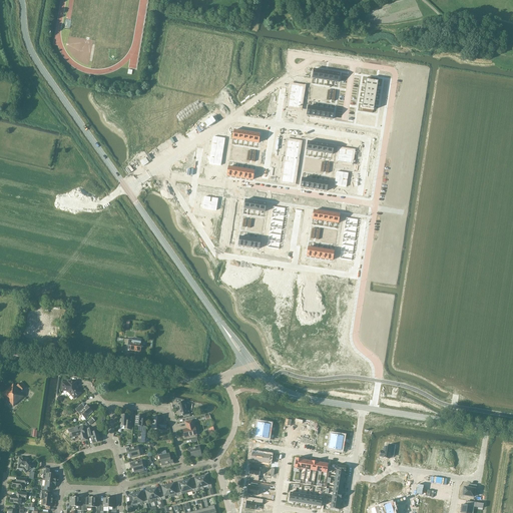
[(291,85),(290,92),(302,94),(304,87),(299,86),(297,86),(295,86),(293,85),(291,85)]
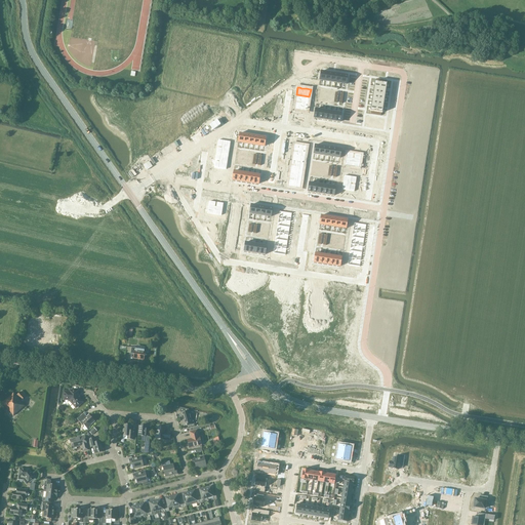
[(296,94),(295,102),(308,104),(309,96),(296,94)]
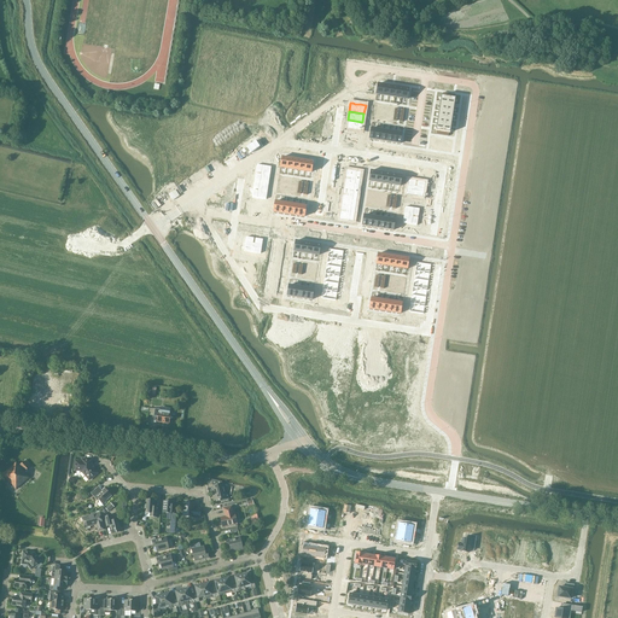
[(348,120),(347,129),(348,129),(350,129),(353,129),(355,130),(361,132),(362,122),(348,120)]
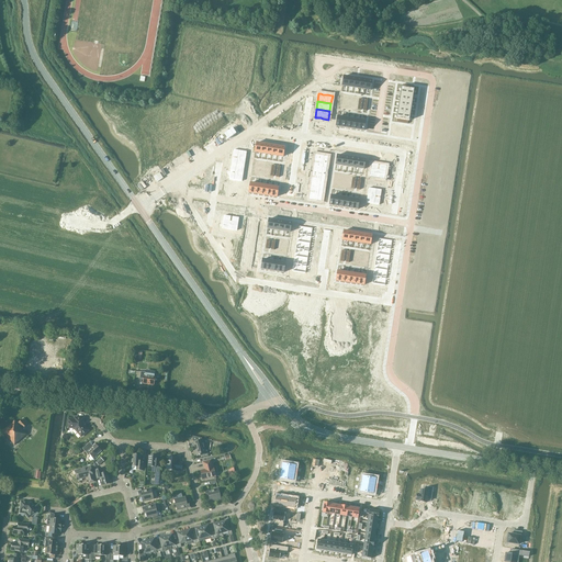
[(234,149),(233,157),(246,159),(247,152),(243,150),(240,150),(238,150),(236,150),(234,149)]
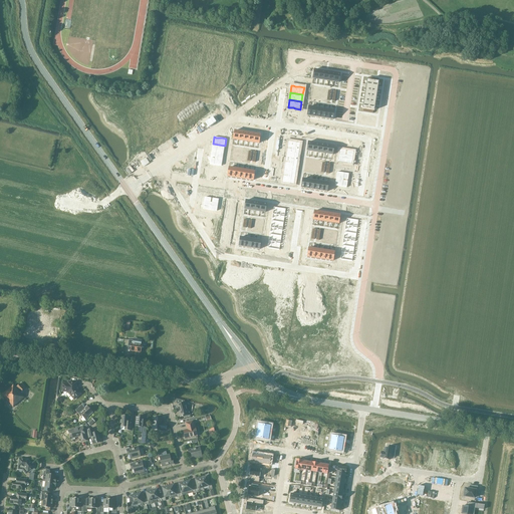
[(288,142),(287,149),(299,150),(300,144),(298,143),(296,143),(294,143),(292,142),(290,142),(288,142)]
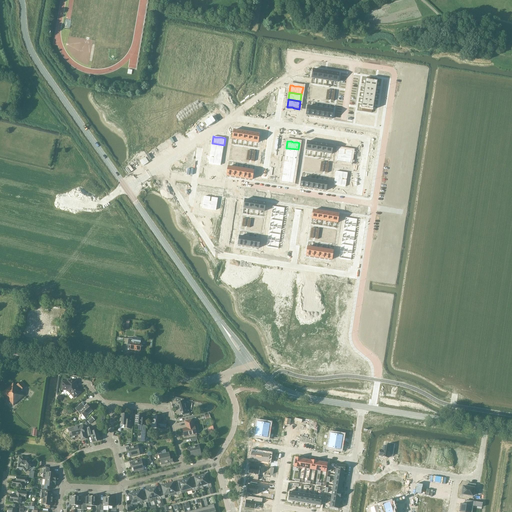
[(212,143),(210,150),(223,152),(224,145),(212,143)]
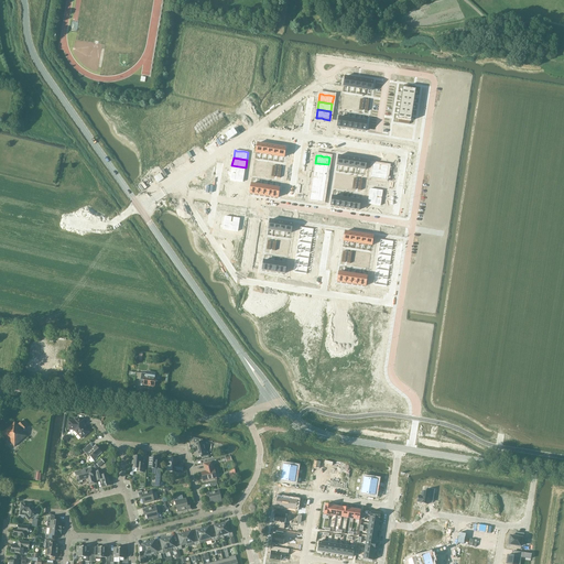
[(315,163),(314,170),(327,172),(328,164),(315,163)]
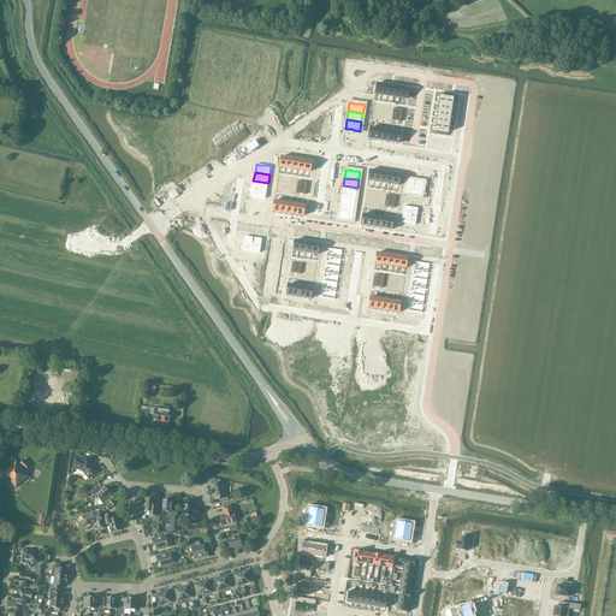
[(407,179),(404,194),(413,195),(415,181),(407,179)]
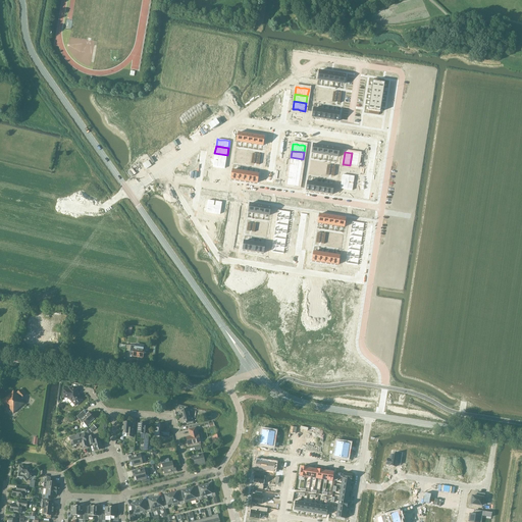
[(214,153),(213,160),(226,162),(227,155),(214,153)]
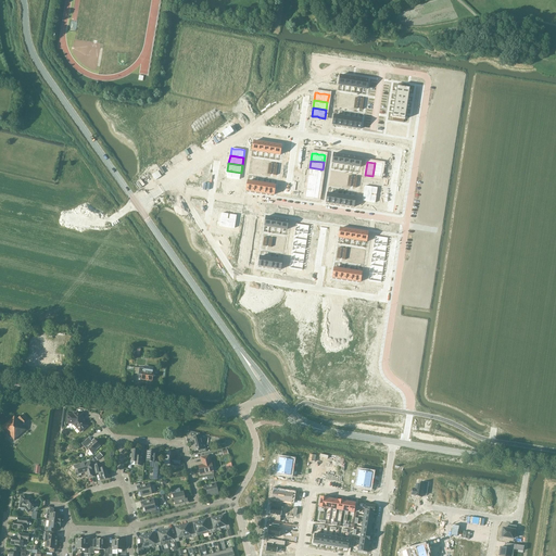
[(375,163),(373,176),(380,177),(382,164),(375,163)]
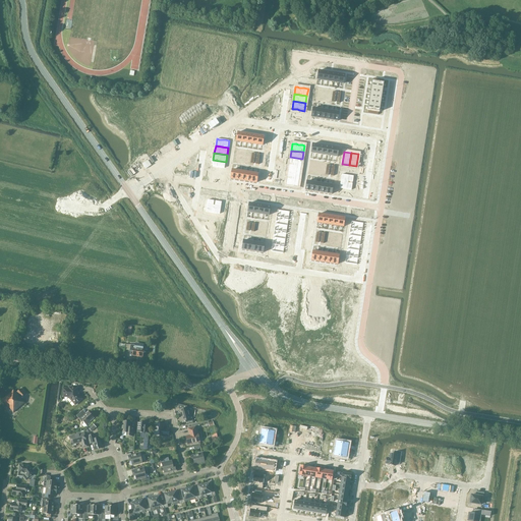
[(290,157),(289,164),(301,166),(302,159),(290,157)]
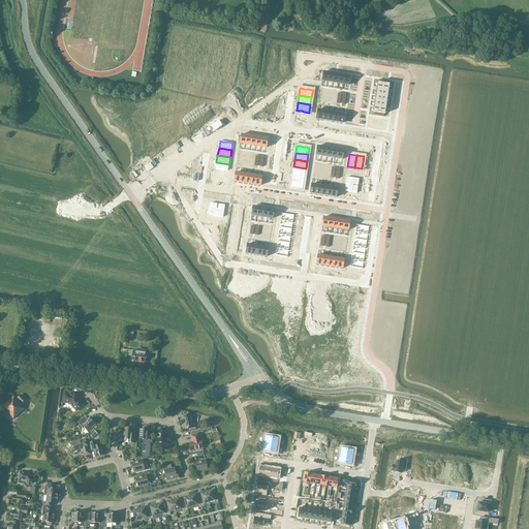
[(216,162),(215,169),(216,169),(218,169),(220,169),(222,170),(224,170),(228,172),(229,164),(216,162)]
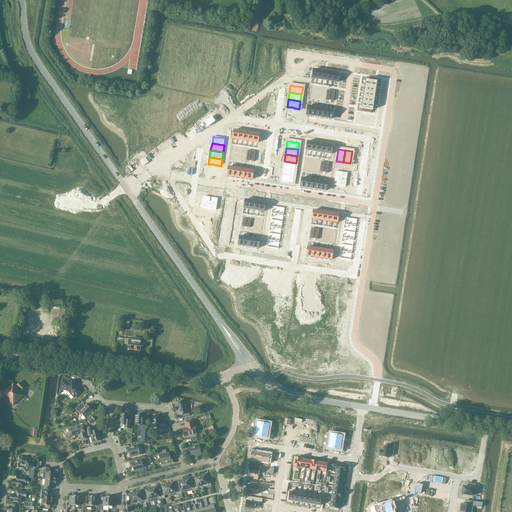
[(284,161),(283,168),(295,170),(296,163),(284,161)]
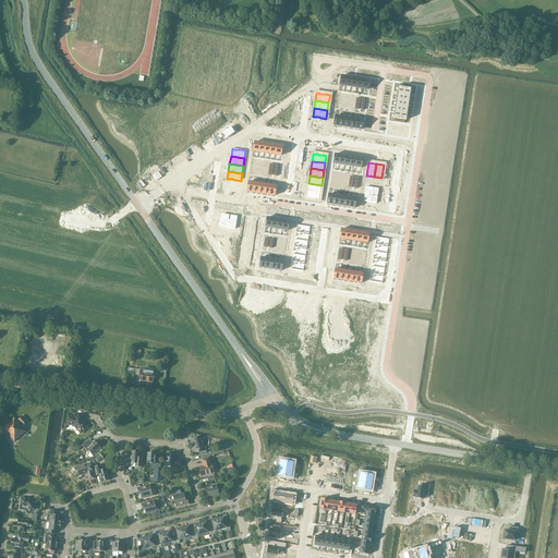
[(308,183),(307,191),(320,193),(322,185),(308,183)]
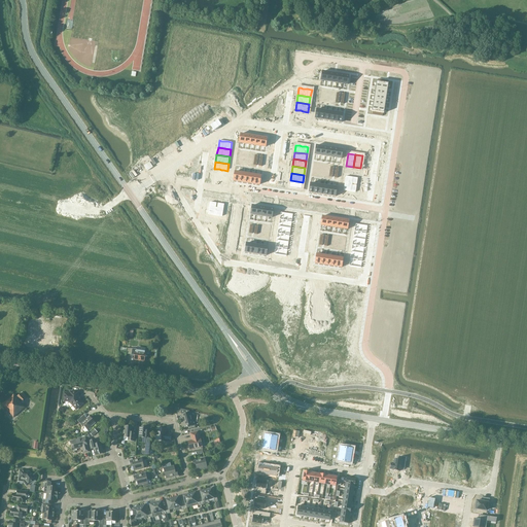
[(345,176),(344,183),(357,185),(358,178),(356,178),(351,177),(345,176)]
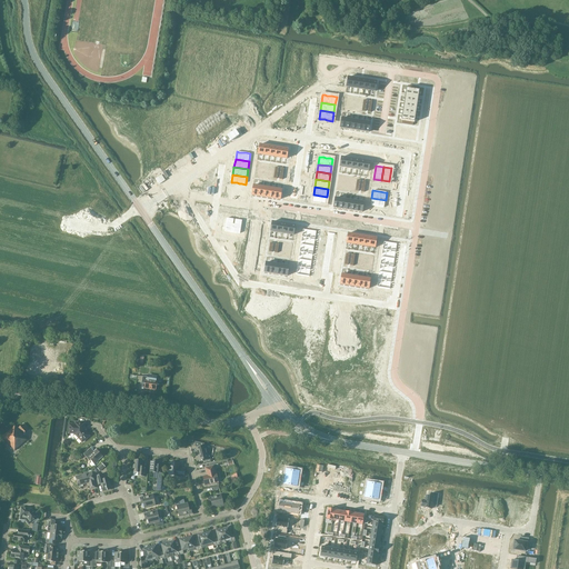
[(313,195),(312,202),(315,202),(317,202),(319,203),(321,203),(323,203),(326,205),(327,197),(313,195)]
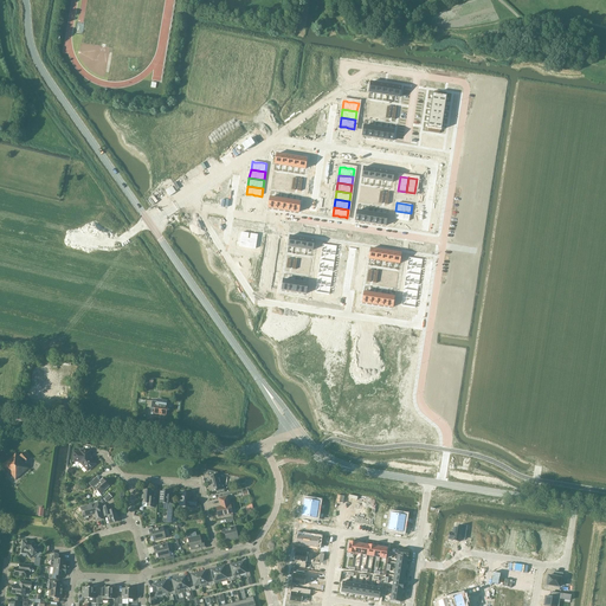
[(395,211),(394,219),(408,221),(411,213),(395,211)]
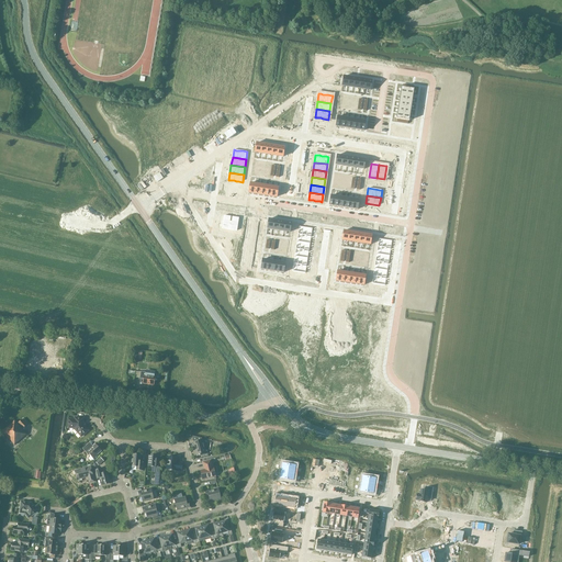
[(223,223),(222,228),(229,229),(232,216),(224,215),(223,217),(223,220),(223,223)]
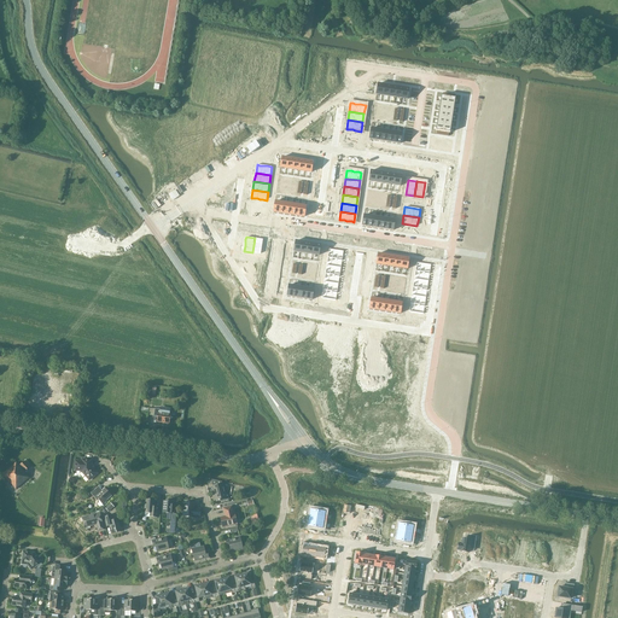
[(255,238),(252,252),(261,254),(262,248),(262,245),(263,242),(263,239),(255,238)]
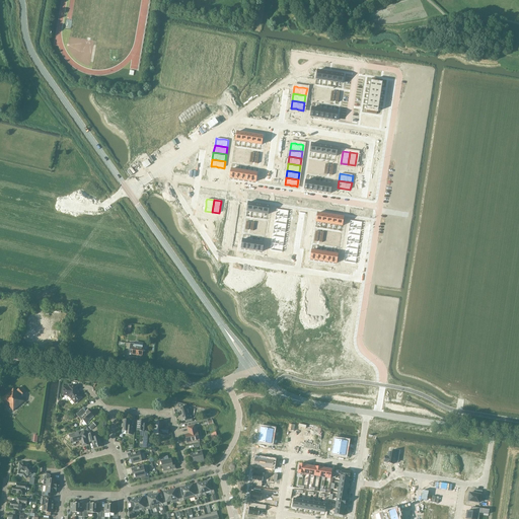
[(276,209),(275,216),(287,218),(289,211),(287,211),(284,211),(282,210),(280,210),(278,210),(276,209)]
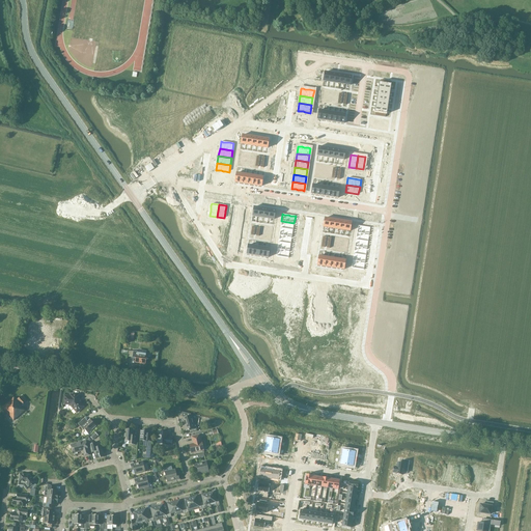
[(281,221),(280,228),(292,230),(294,223),(281,221)]
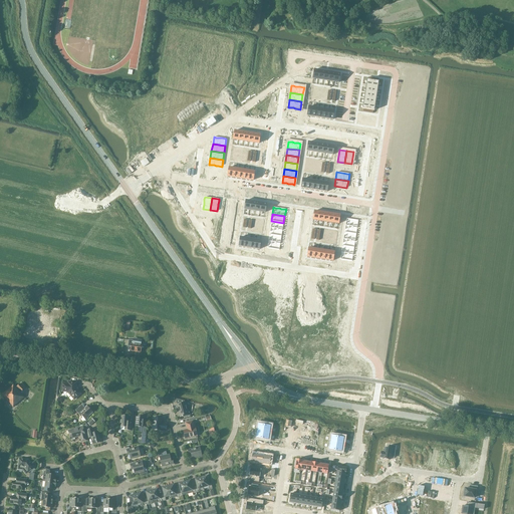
[(346,218),(345,225),(357,227),(358,220),(356,220),(354,220),(352,219),(350,219),(348,219),(346,218)]
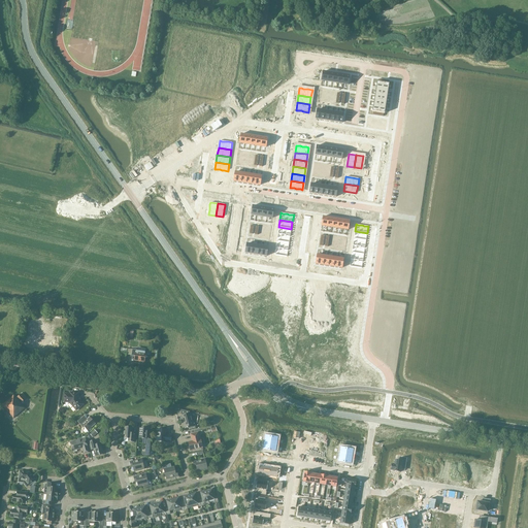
[(278,227),(277,234),(290,235),(291,229),(278,227)]
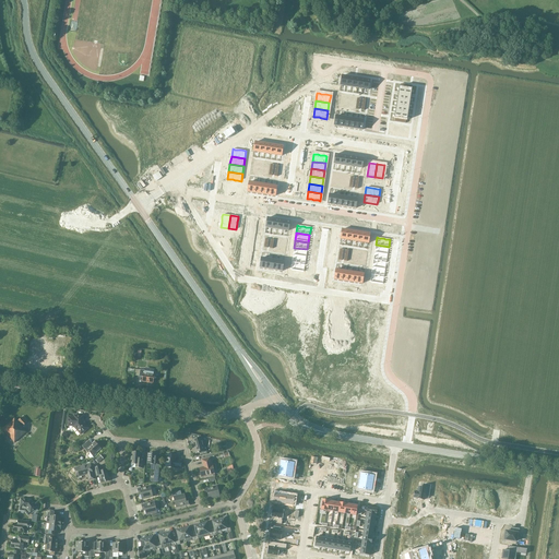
[(376,245),(375,252),(388,254),(389,247),(376,245)]
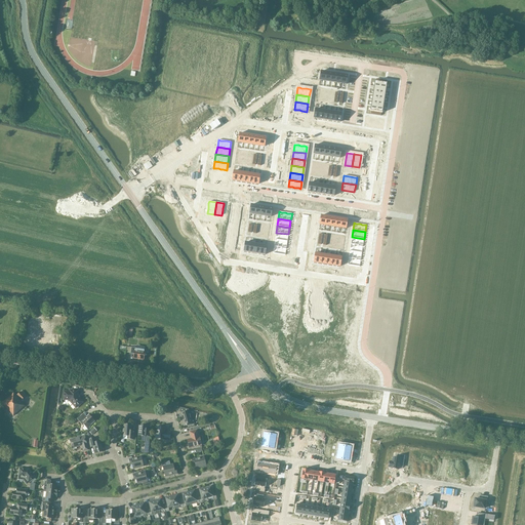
[(276,233),(275,239),(287,241),(288,234),(276,233)]
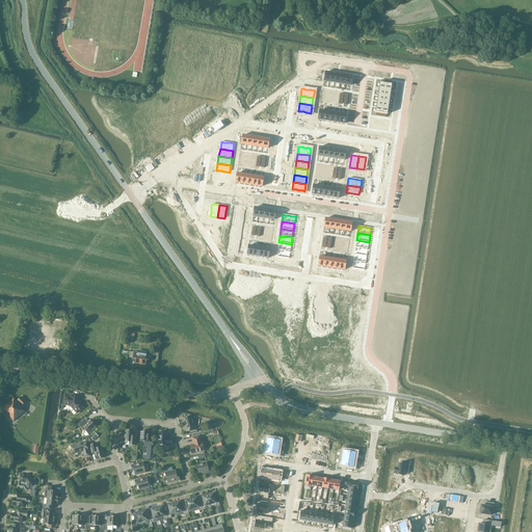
[(356,240),(355,247),(368,249),(369,242),(356,240)]
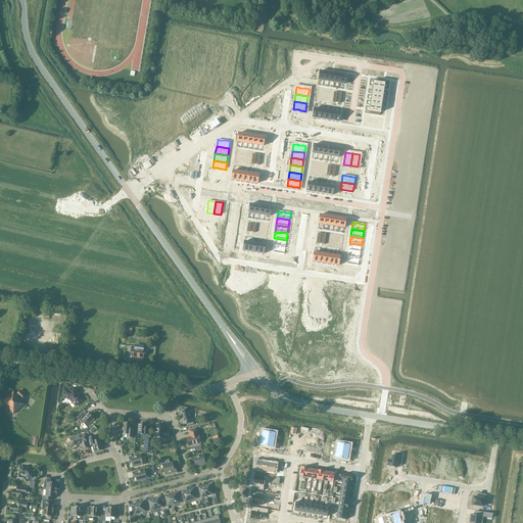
[(274,238),(273,245),(285,247),(286,240),(274,238)]
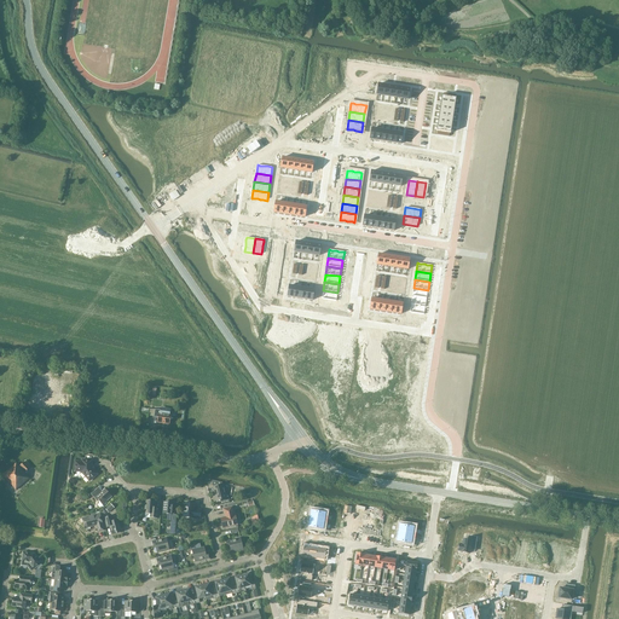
[(414,288),(412,296),(427,298),(428,290),(414,288)]
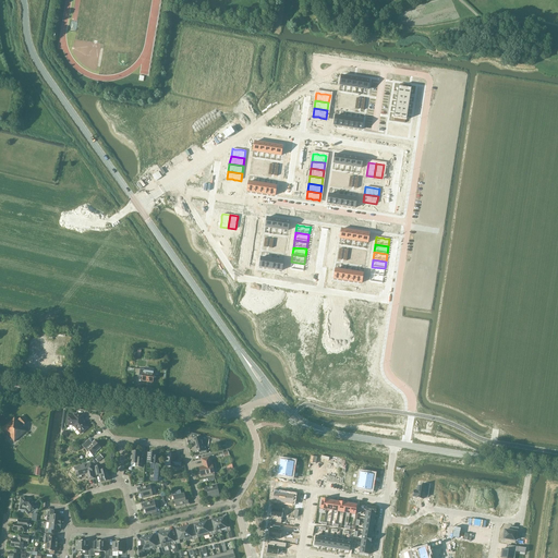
[(291,262),(290,269),(292,270),(294,270),(296,270),(299,270),(301,271),(303,271),(304,264),(291,262)]
